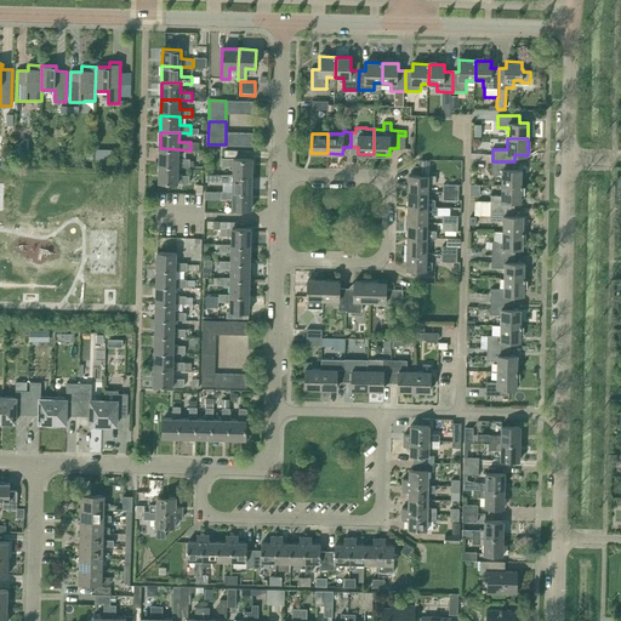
[(160,148),(159,165),(178,165),(178,166),(189,166),(189,159),(178,159),(178,149),(160,148)]
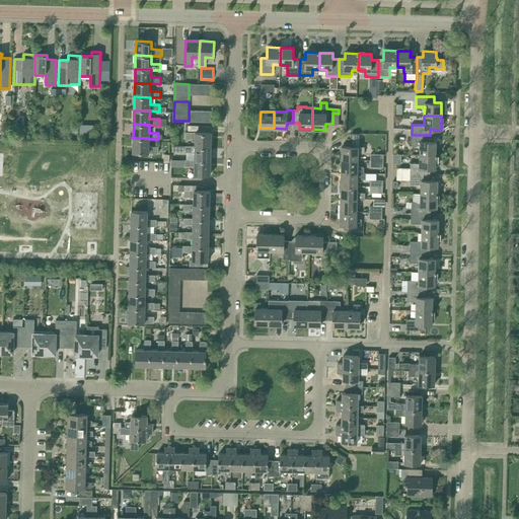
[(195,146),(211,147),(211,133),(186,132),(184,138),(195,138),(195,146)]
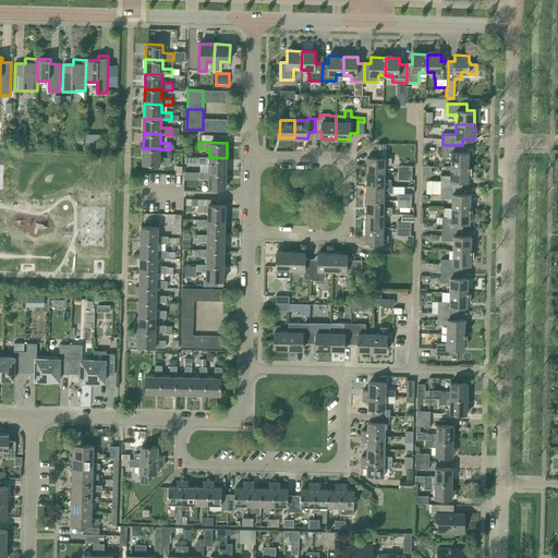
[(461,153),(462,145),(443,145),(441,157),(451,157),(450,166),(469,166),(469,153),(461,153)]
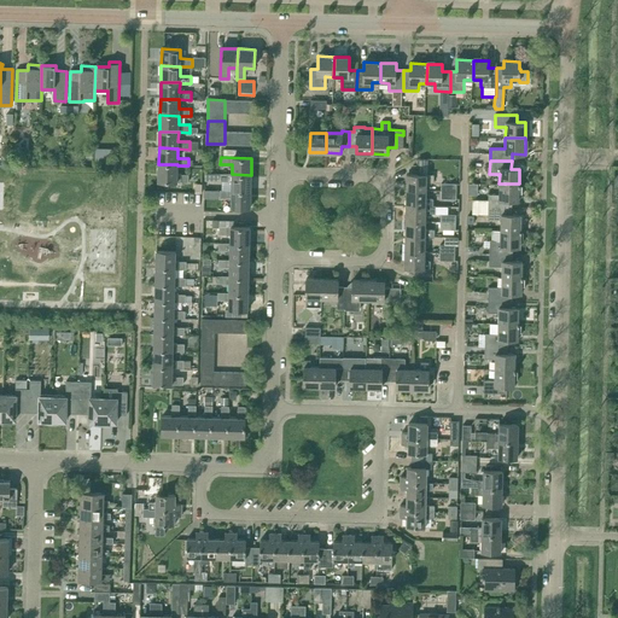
[(178,164),(158,164),(158,181),(188,182),(188,175),(178,174),(178,165),(178,164)]
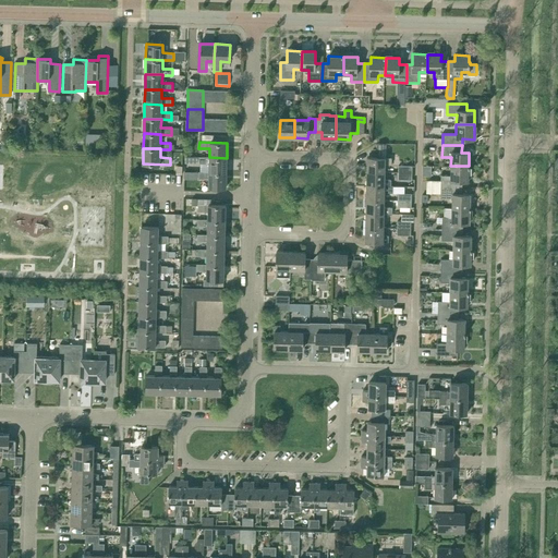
[(209,172),(227,172),(227,158),(209,157),(198,156),(198,164),(209,164),(209,171),(209,172)]
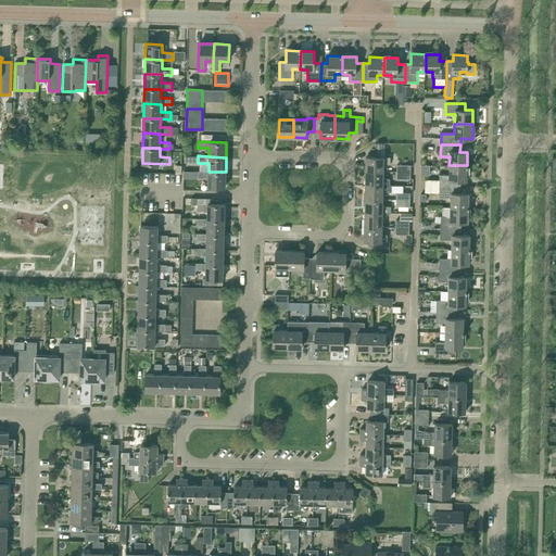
[(366,171),(383,171),(383,164),(390,164),(390,158),(384,158),(366,156),(366,171)]
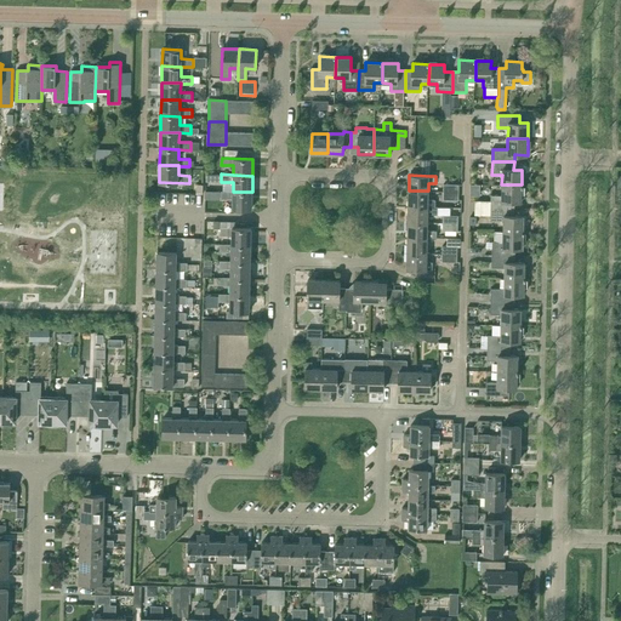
[(522,201),(522,184),(501,184),(501,195),(491,195),(491,201),(491,208),(513,209),(513,201),(522,201)]
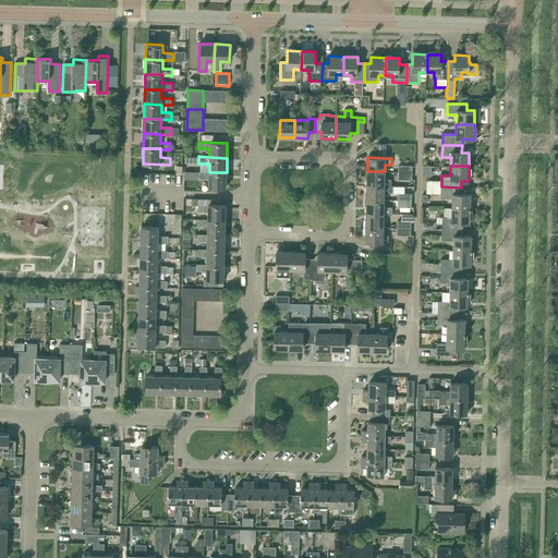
[(208,187),(226,187),(227,172),(209,172),(209,171),(198,171),(198,178),(209,179),(208,187)]
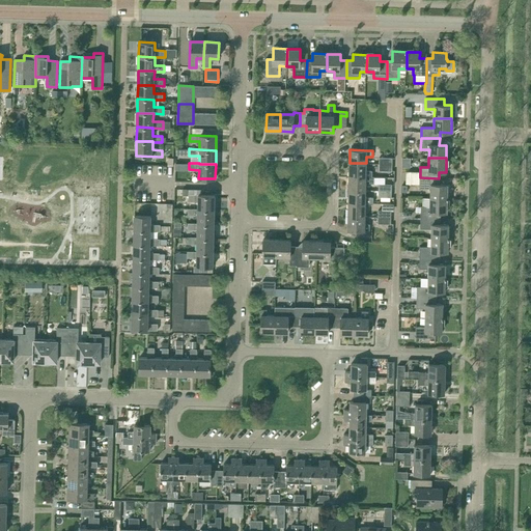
[(366,163),(350,163),(348,175),(372,176),(372,170),(366,170),(366,163)]
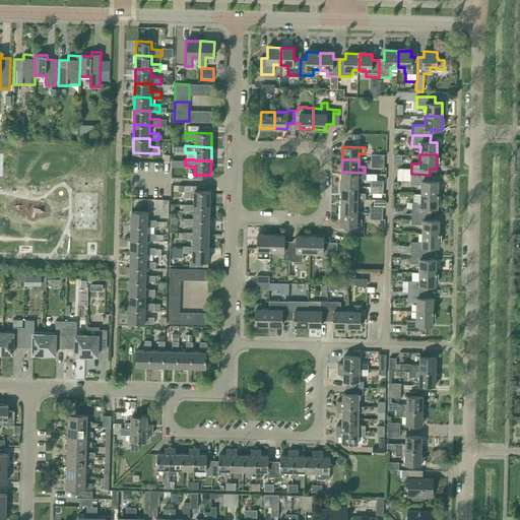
[(341,185),(359,186),(359,180),(366,180),(367,174),(365,174),(365,173),(341,173),(341,185)]
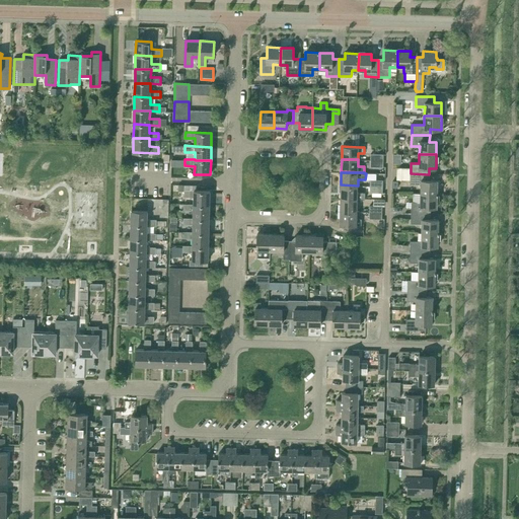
[(421,184),(421,194),(437,194),(437,180),(428,180),(429,174),(411,173),(411,179),(410,184),(421,184)]
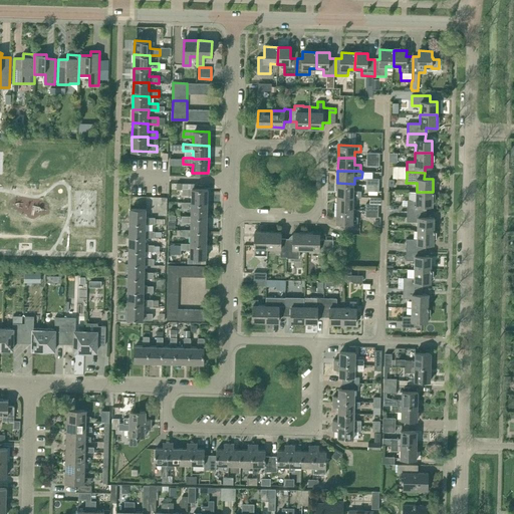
[(191,203),(208,203),(208,189),(196,189),(196,183),(177,183),(177,189),(182,189),(182,195),(192,195),(191,202),(191,203)]
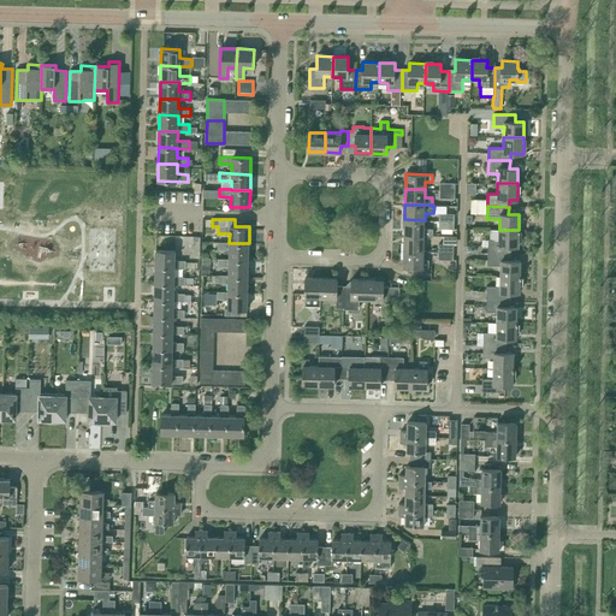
[(425,229),(425,220),(404,219),(404,235),(424,236),(432,236),(433,229),(425,229)]
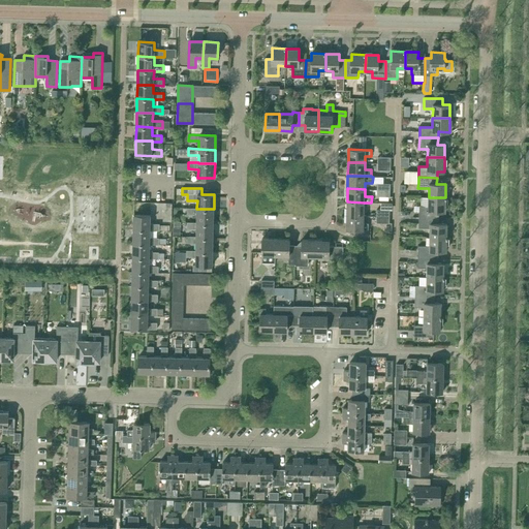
[(445,211),(445,197),(429,197),(429,207),(421,206),(419,206),(419,212),(419,217),(438,217),(438,211),(445,211)]
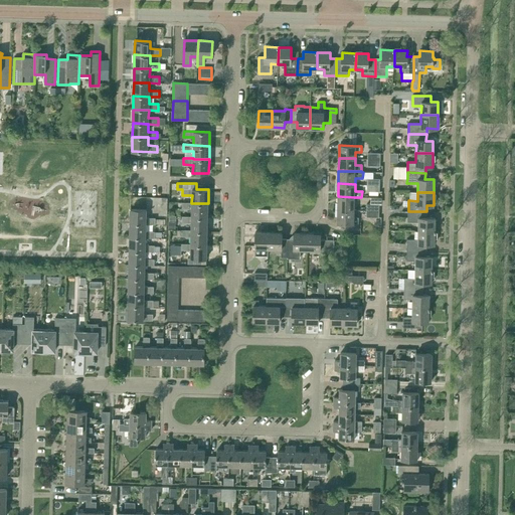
[(354,210),(354,197),(338,196),(337,209),(354,210)]
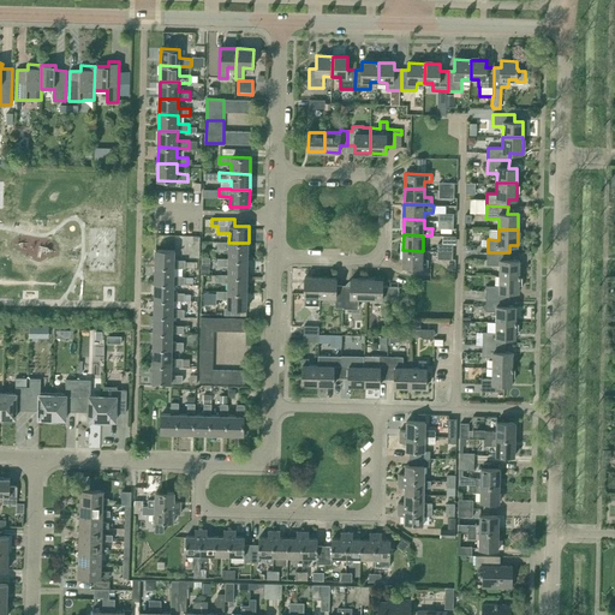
[(228,258),(248,260),(249,243),(228,243),(228,242),(218,242),(218,249),(228,250),(228,258)]
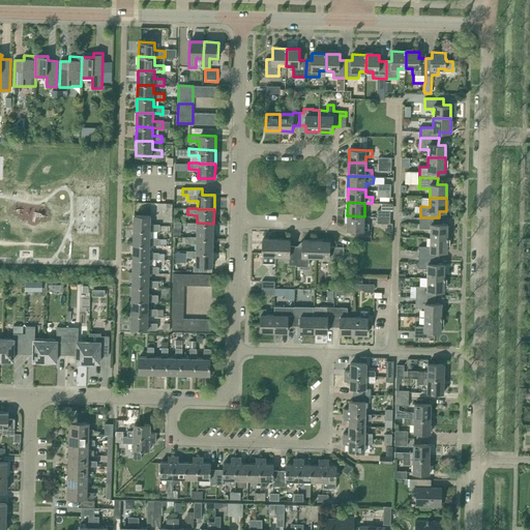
[(134,215),(134,230),(150,230),(150,231),(170,231),(170,226),(159,226),(159,224),(150,224),(150,216),(134,215)]
